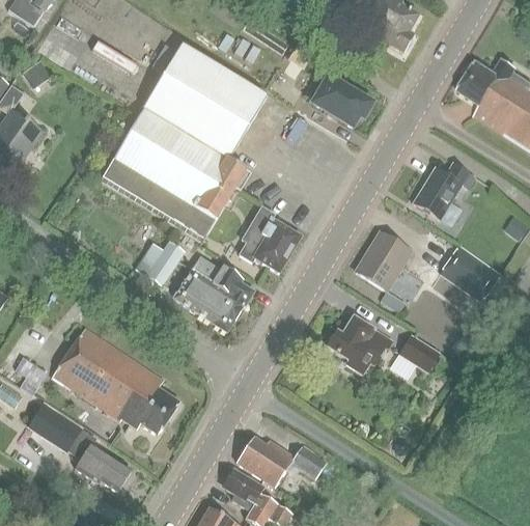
[(27,3),(28,0),(11,0),(5,9),(33,27),(43,12),(27,3)]
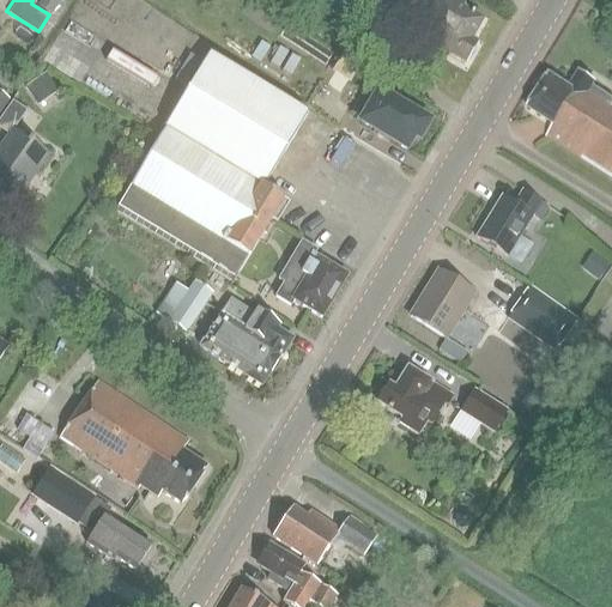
[(40,0),(36,5),(48,12),(56,0),(40,0)]
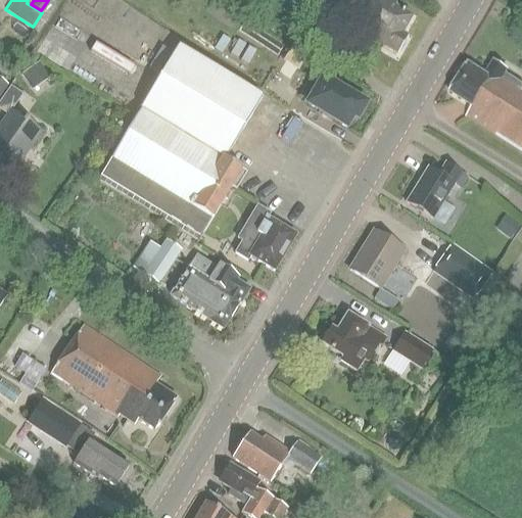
[(401,32),(412,14),(395,5),(396,2),(392,0),(368,0),(352,27),(396,52),(407,34),(401,32)]
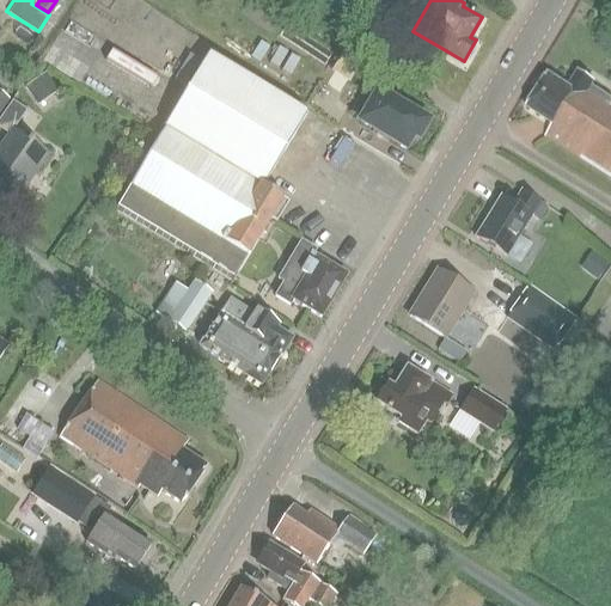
[(184,81),(199,56),(188,50),(173,75),(184,81)]
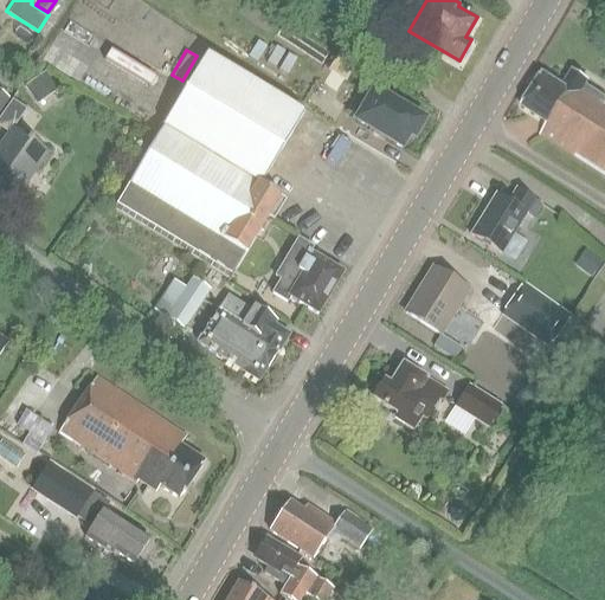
[(263,182),(306,115),(206,52),(163,123),(114,206),(231,276),(281,193),(263,182)]
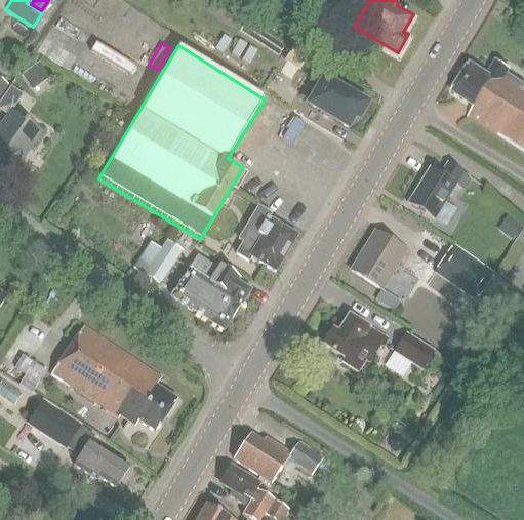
[(469,111),(523,146),(523,81),(508,71),(510,67),(495,57),(486,72),(471,62),(453,88),(475,102),(469,111)]
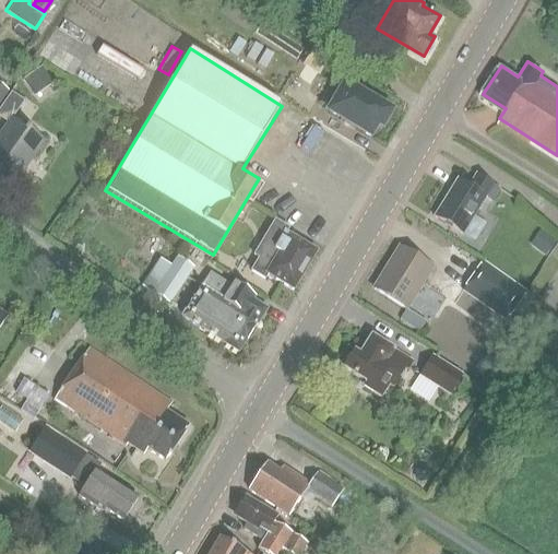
[(40,65),(22,77),(34,94),(52,82),(40,65)]
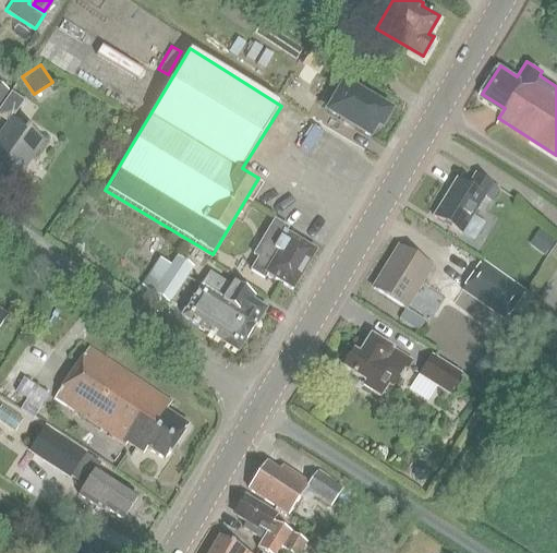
[(0,99),(10,86),(0,80),(0,99)]
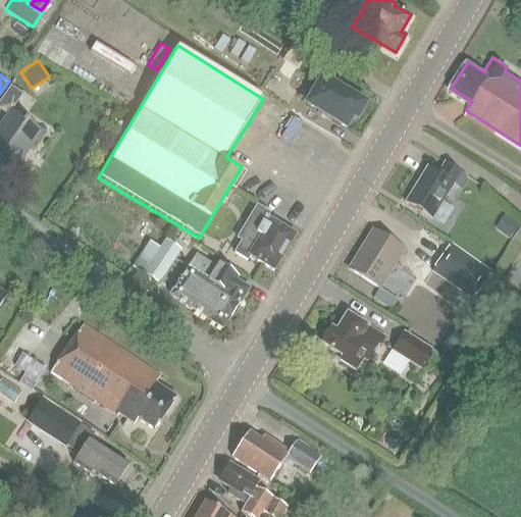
[(322,75),(307,101),(319,107),(318,109),(331,117),(332,116),(346,123),(353,112),(357,115),(365,101),(349,91),(351,88),(335,79),(333,83),(322,75)]
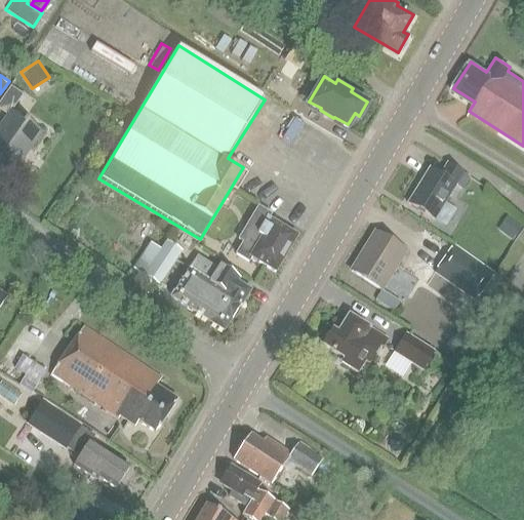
[(12,109),(24,91),(11,83),(0,98),(0,107),(8,113),(0,123),(0,160),(1,159),(15,169),(43,129),(12,109)]
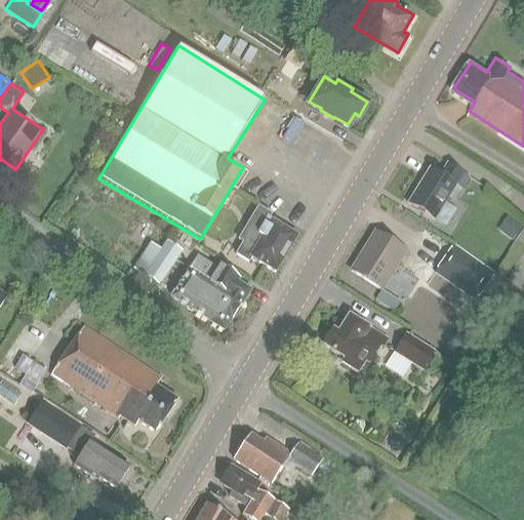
[(454,182),(461,186),(470,172),(449,160),(441,172),(431,166),(408,201),(433,216),(454,182)]
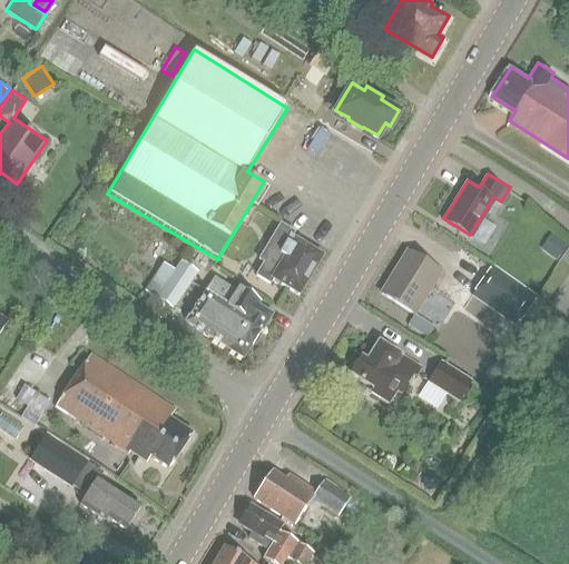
[(292,234),(295,229),(282,221),(260,256),(265,259),(257,273),(271,280),(274,276),(300,292),(323,253),(292,234)]
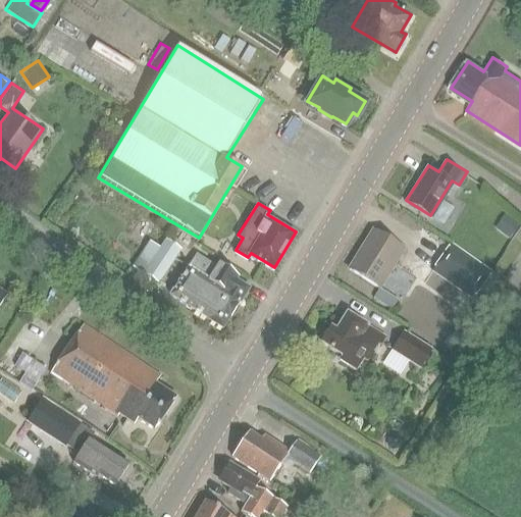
[(506,212),(497,225),(512,237),(520,224),(520,222),(506,212)]
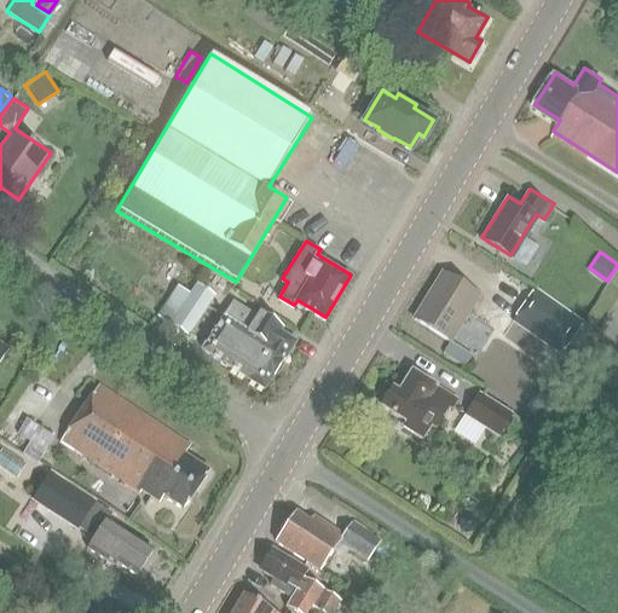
[(450,337),(478,293),(440,270),(413,316),(450,337)]
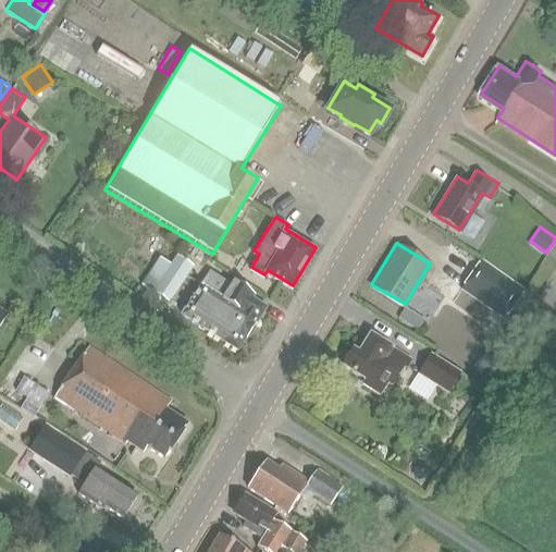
[(169,301),(193,264),(175,253),(170,262),(159,255),(140,282),(169,301)]
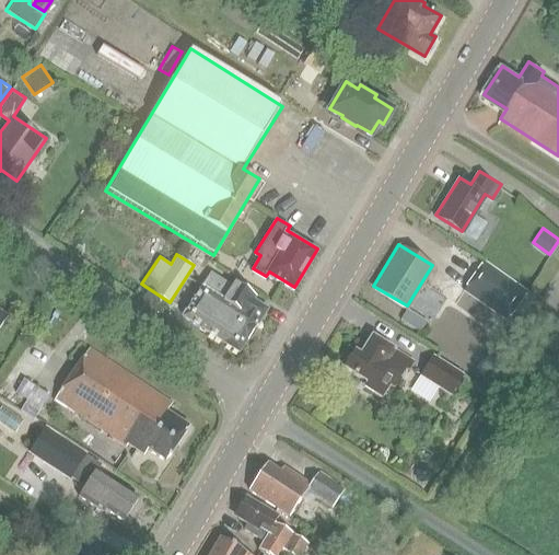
[(482,259),(464,287),(508,316),(526,289),(482,259)]
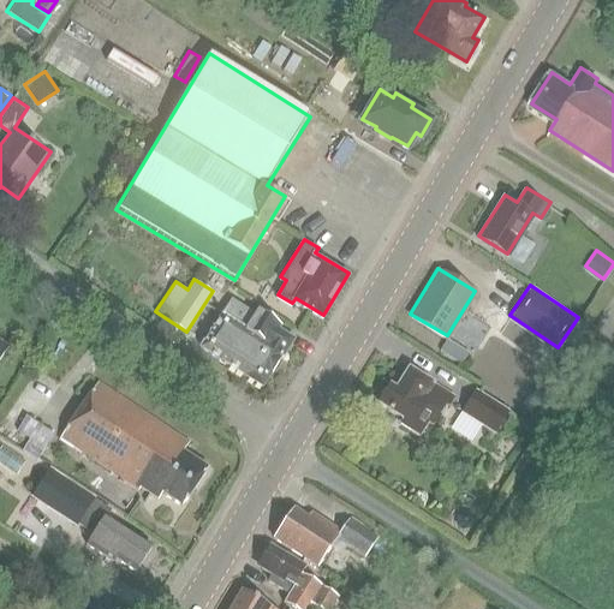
[(232,297),(201,345),(246,374),(263,384),(278,360),(281,354),(282,356),(293,336),(278,326),(276,321),(257,308),(255,312),(232,297)]
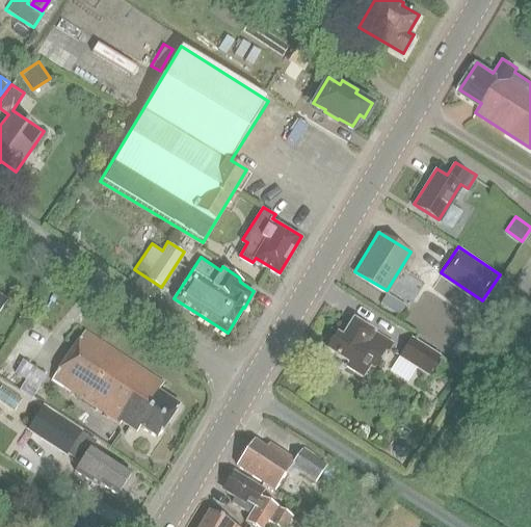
[(383,345),(388,348),(393,340),(352,315),(342,333),(338,331),(327,347),(347,360),(345,363),(363,373),(370,361),(373,363),(383,345)]
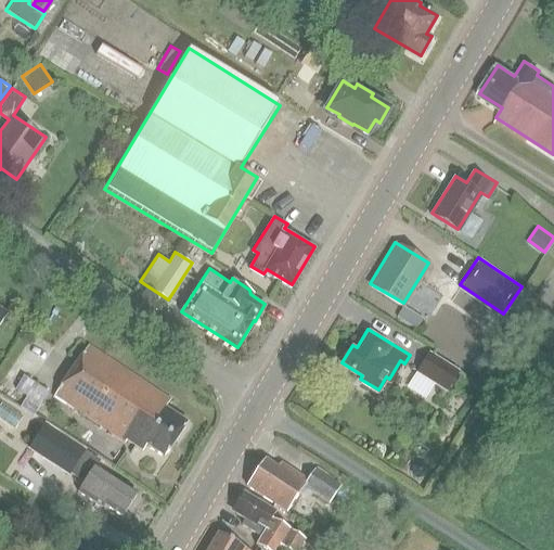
[(166,406),(171,397),(89,342),(55,393),(126,439),(127,437),(143,448),(147,443),(165,453),(189,420),(166,406)]
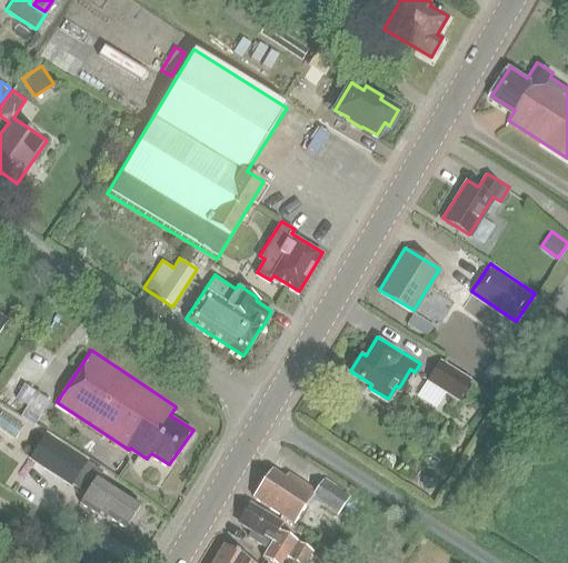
[(438,359),(426,379),(457,398),(469,378),(438,359)]
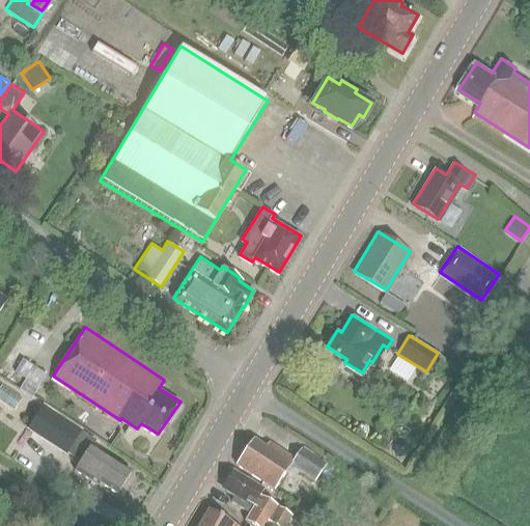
[(19,386),(32,394),(46,374),(21,358),(12,370),(24,378),(19,386)]
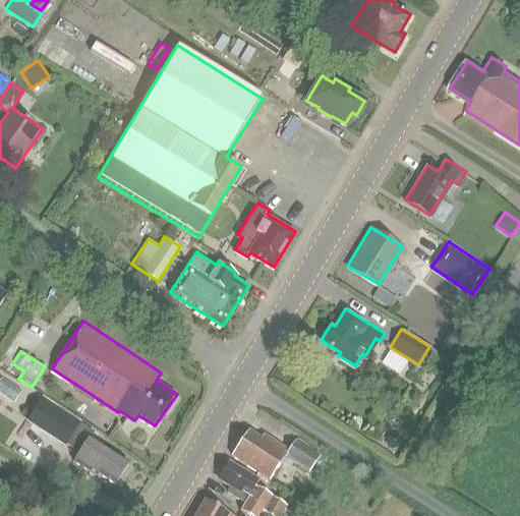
[(0,374),(0,391),(13,400),(20,388),(0,374)]
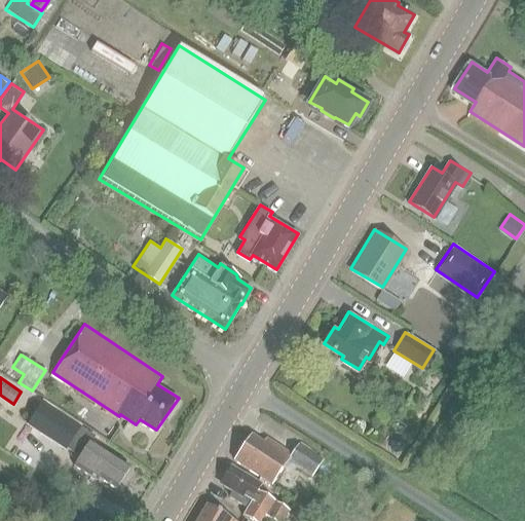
[(62,413),(48,434),(68,446),(68,445),(81,454),(75,463),(97,477),(99,475),(116,486),(130,466),(91,440),(96,434),(81,424),(80,424),(62,413)]
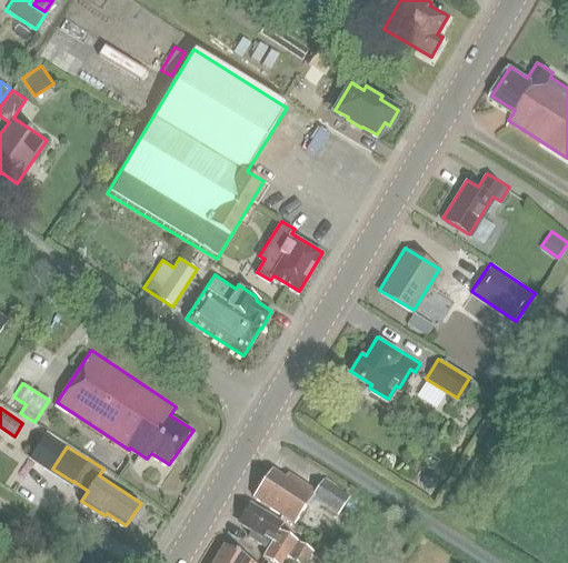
[(312,493),(338,511),(349,494),(322,476),(316,486),(294,472),(289,479),(271,466),(253,493),(295,520),(312,493)]
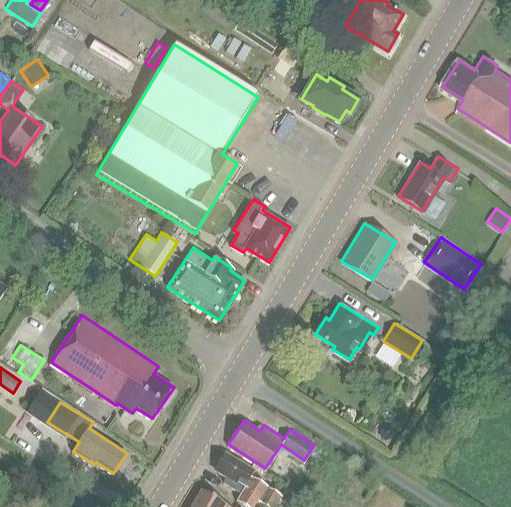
[(253,506),(257,500),(268,506),(272,506),(281,492),(251,474),(255,469),(223,450),(213,468),(226,476),(223,482),(239,491),(235,498),(249,506),(253,506)]
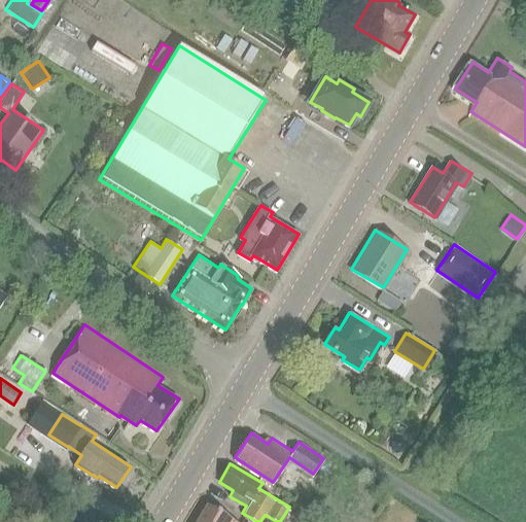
[(238,521),(206,502),(194,521),(238,521)]
